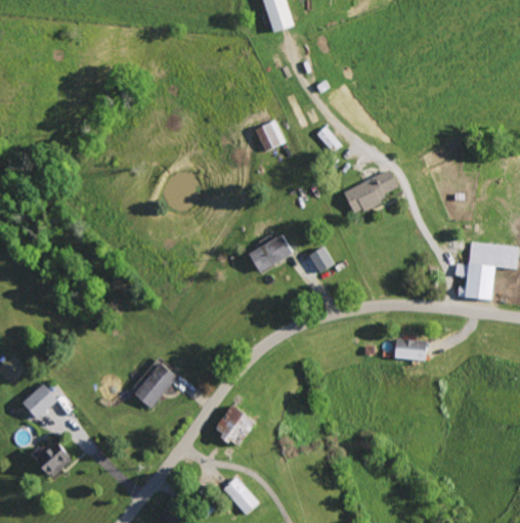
[(260,0),(273,33),(296,25),(287,0),(260,0)]
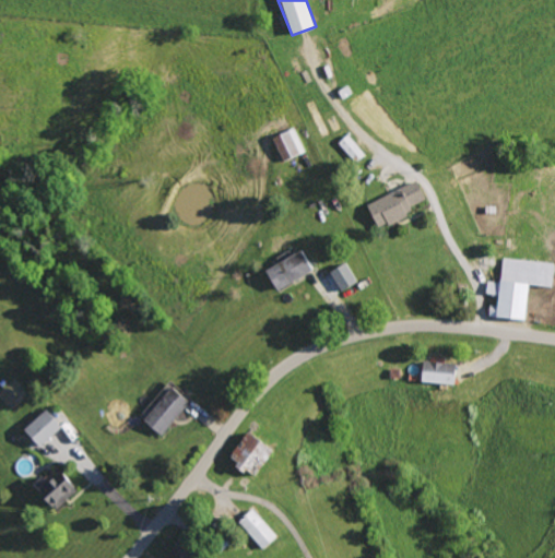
[(272,138),(284,163),(308,151),(297,127),(272,138)]
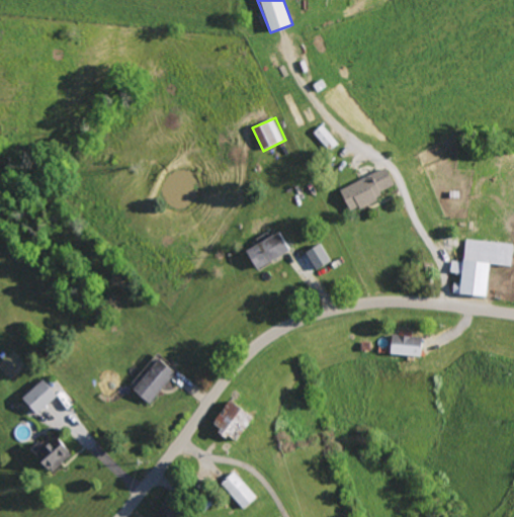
[(339,143),(323,123),(314,133),(331,151),(339,143)]
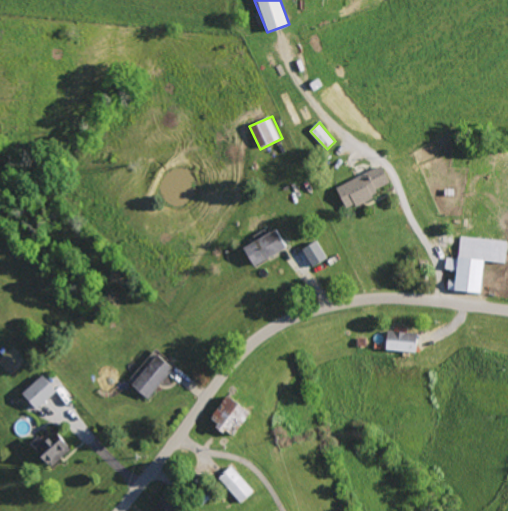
[(335,187),(345,208),(392,186),(382,165),(335,187)]
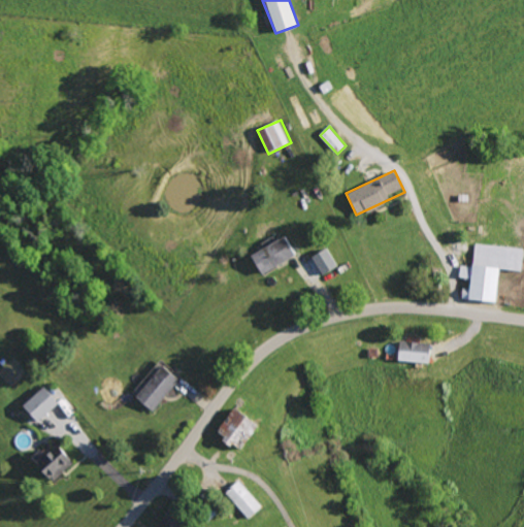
[(257,272),(298,257),(290,236),(249,252),(257,272)]
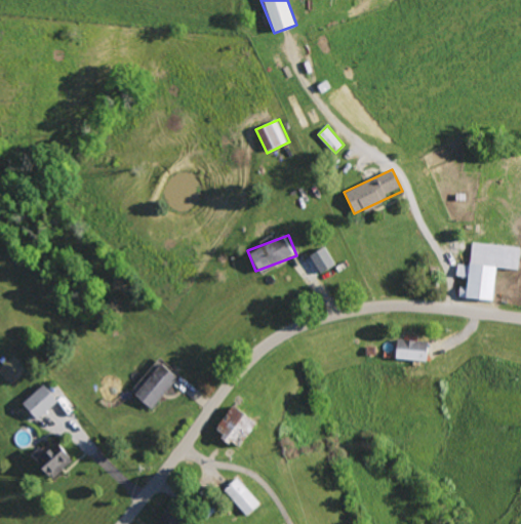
[(520,247),(473,242),(471,265),(458,264),(457,275),(467,276),(465,298),(495,301),(499,268),(519,270),(520,263),(520,247)]
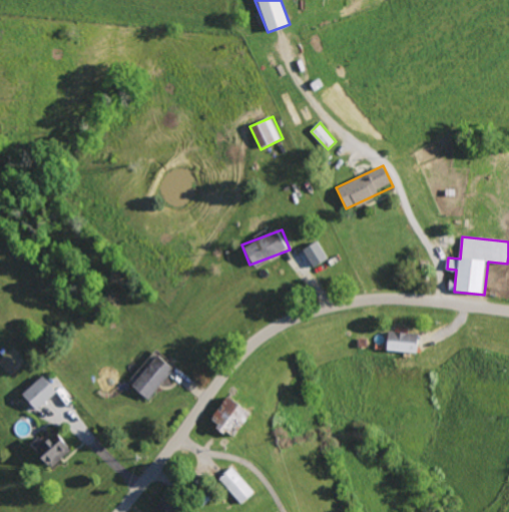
[(385,349),(418,354),(421,335),(388,330),(385,349)]
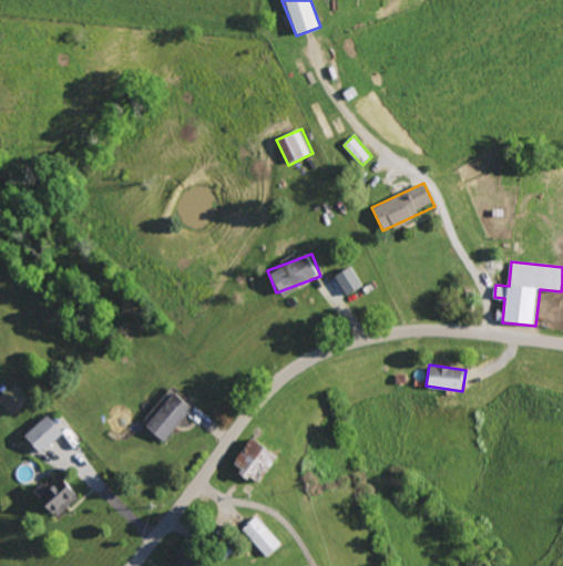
[(145,428),(166,441),(190,404),(170,391),(145,428)]
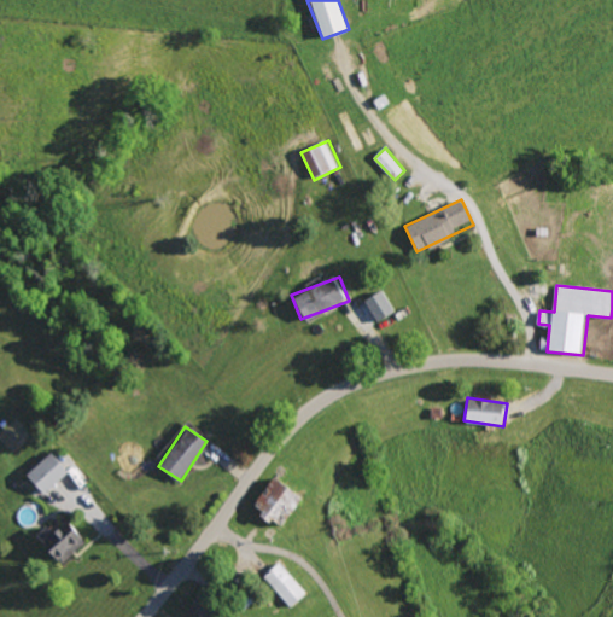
[(40,493),(68,473),(53,452),(24,471),(40,493)]
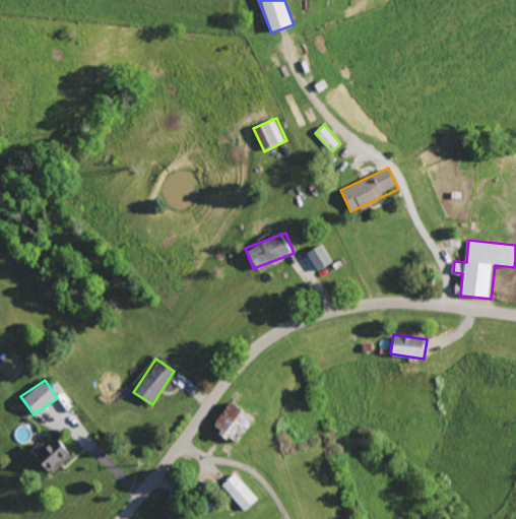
[(254,415),(227,400),(210,427),(238,443),(254,415)]
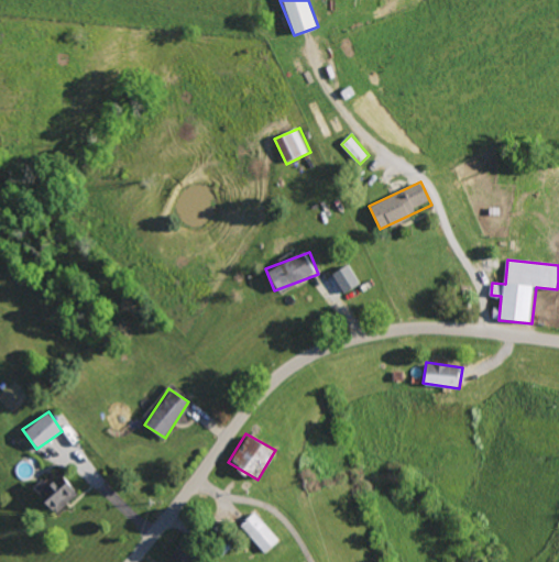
[(80,494),(62,470),(34,492),(54,515),(80,494)]
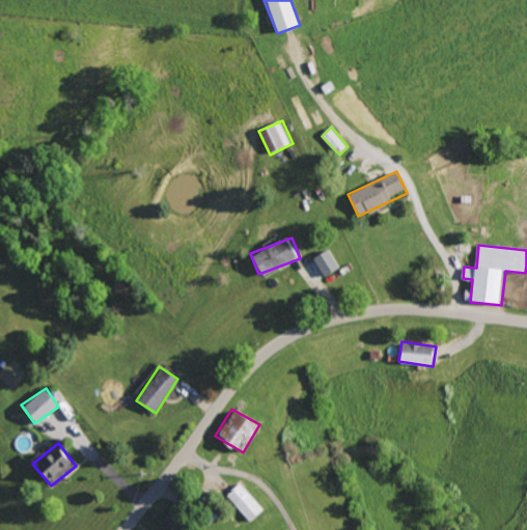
[(266,508),(240,481),(226,495),(252,522),(266,508)]
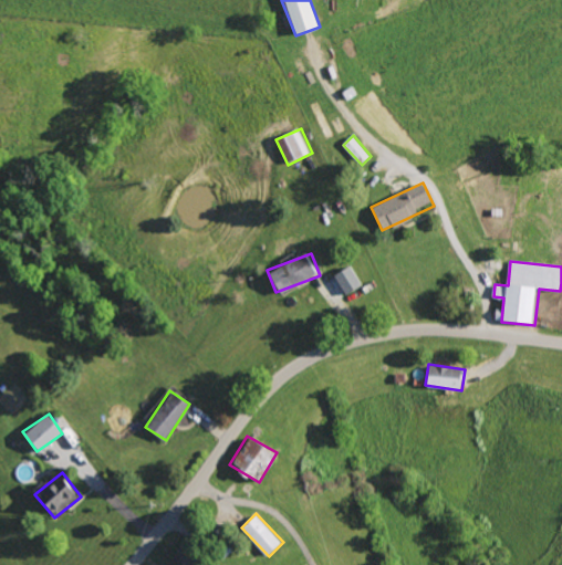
[(198,564),(174,554),(167,564),(198,564)]
